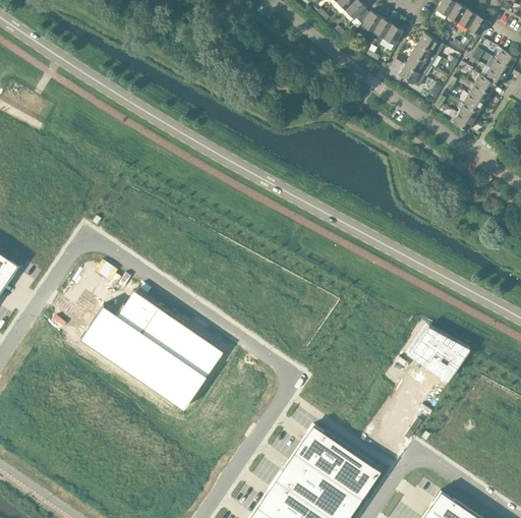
[(339,0),(336,3),(345,11),(355,0),(339,0)]
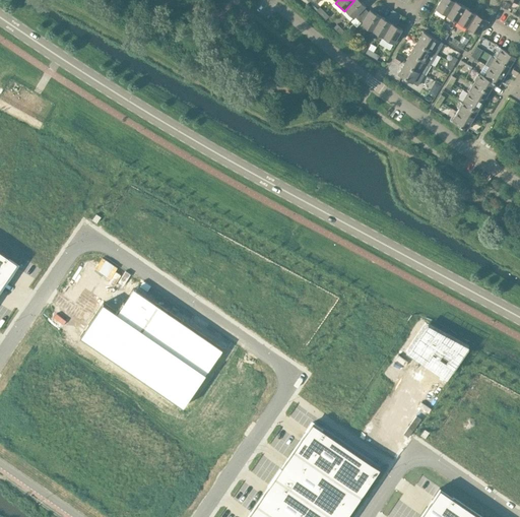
[(356,0),(354,0),(344,11),(353,20),(354,19),(364,10),(366,8),(356,0)]
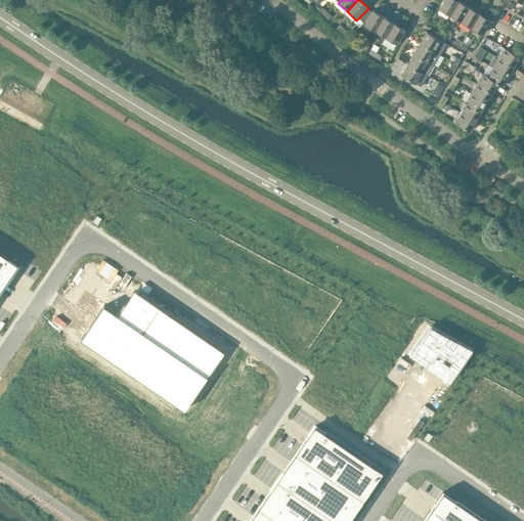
[(449,18),(459,3),(452,0),(445,0),(439,11),(449,18)]
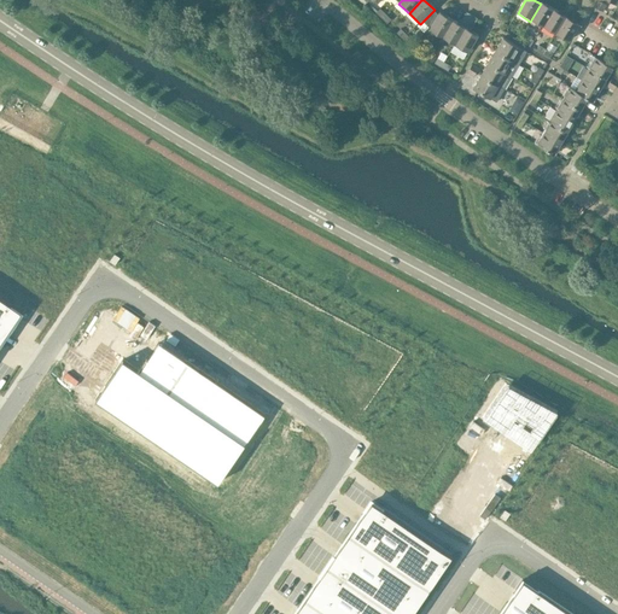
[(530,22),(543,29),(553,11),(541,4),(530,22)]
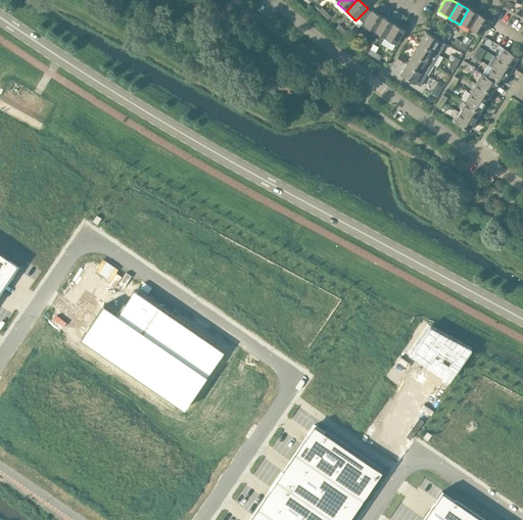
[(460,25),(470,31),(479,16),(468,9),(460,25)]
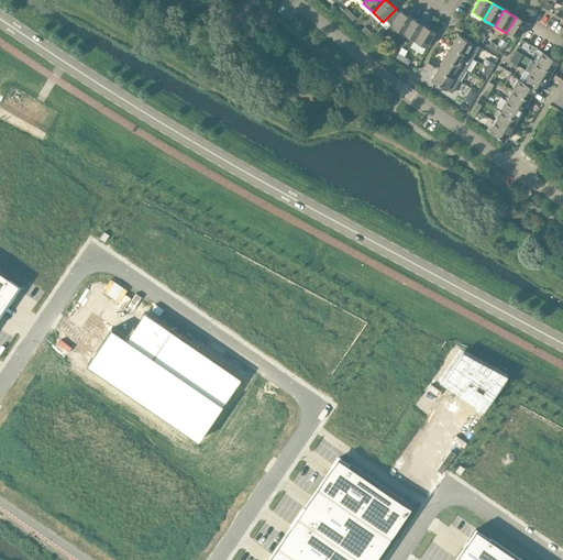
[(403,36),(412,21),(400,13),(399,17),(394,11),(384,21),(392,29),(403,36)]
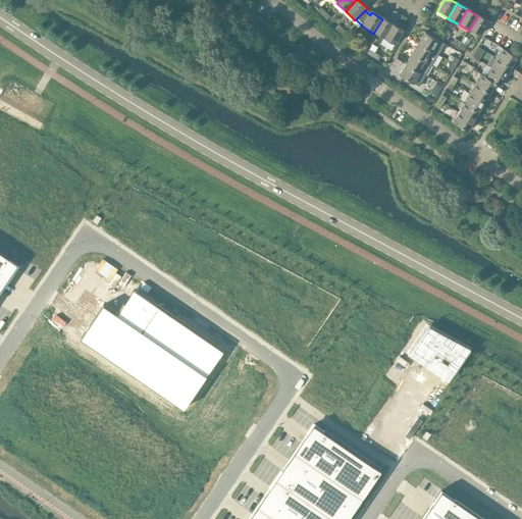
[(478,16),(469,31),(480,37),(488,22),(478,16)]
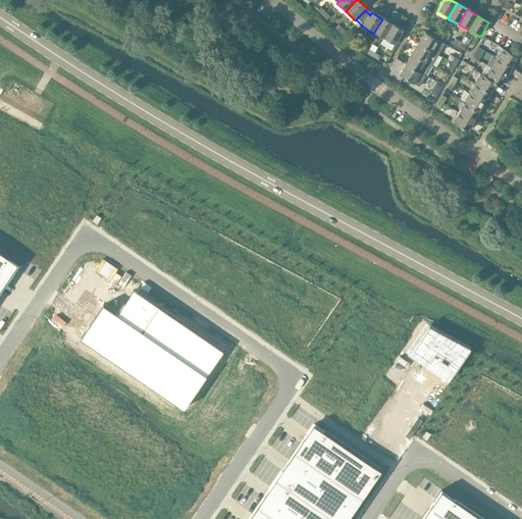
[(373,34),(384,40),(393,26),(382,19),(373,34)]
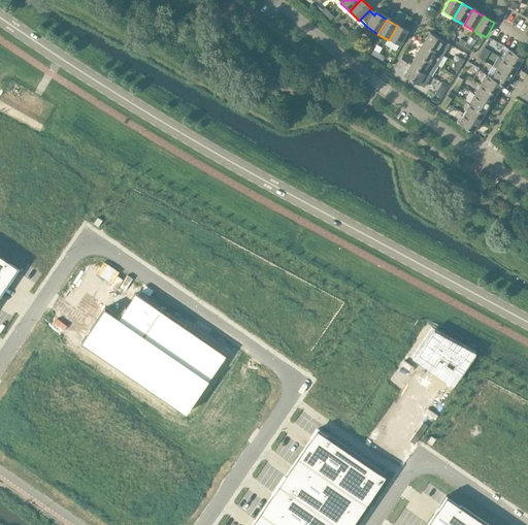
[(397,26),(389,40),(399,46),(408,32),(397,26)]
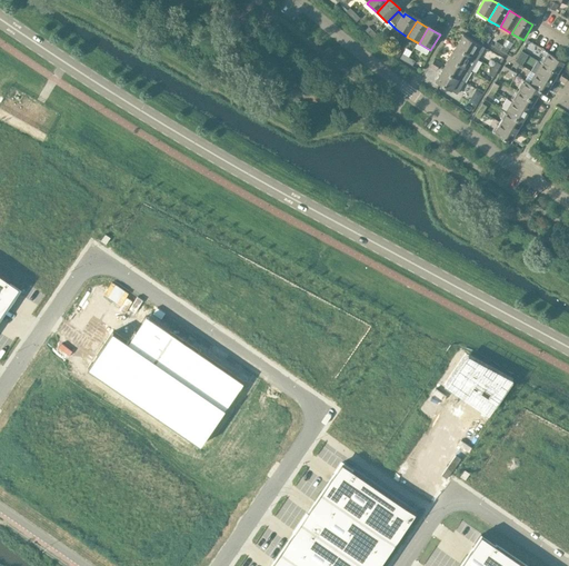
[(370,39),(373,35),(369,29),(365,33),(370,39)]
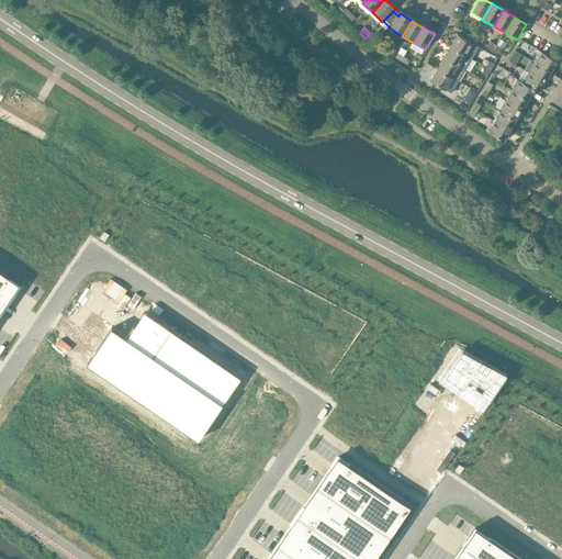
[(374,40),(369,34),(366,38),(369,41),(370,43),(374,40)]
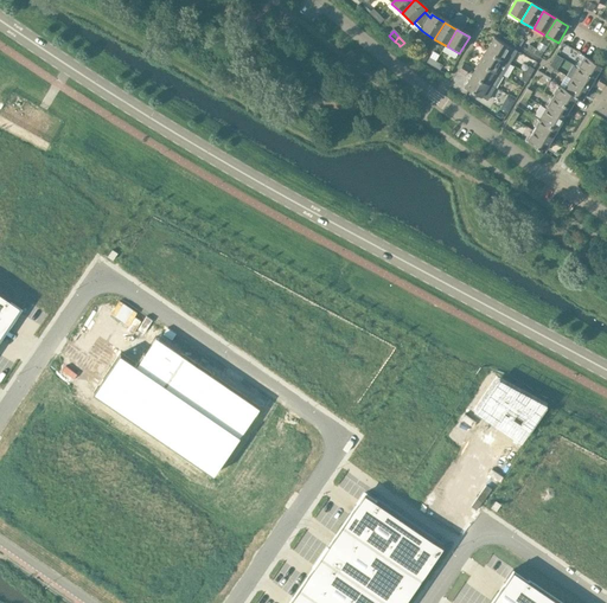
[(486,52),(510,66),(517,53),(511,50),(494,39),(486,52)]
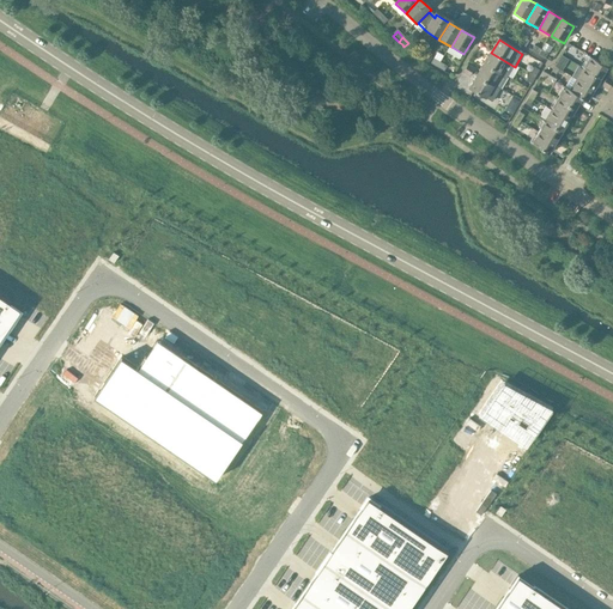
[(508,79),(515,67),(491,53),(484,65),(508,79)]
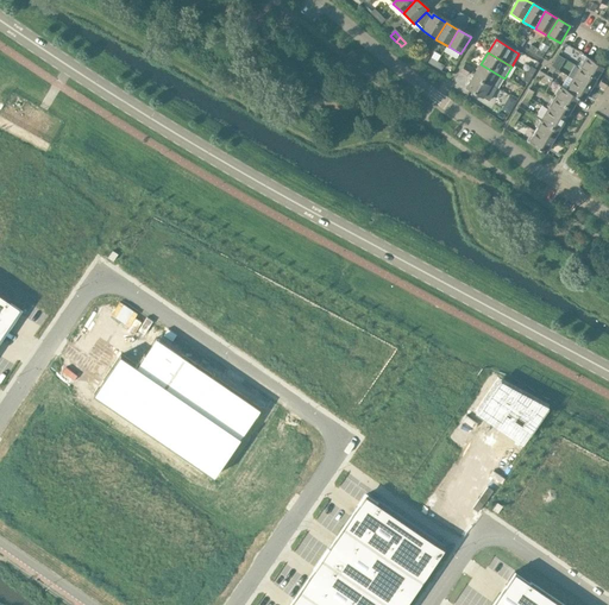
[(579,71),(596,81),(603,69),(586,60),(579,71)]
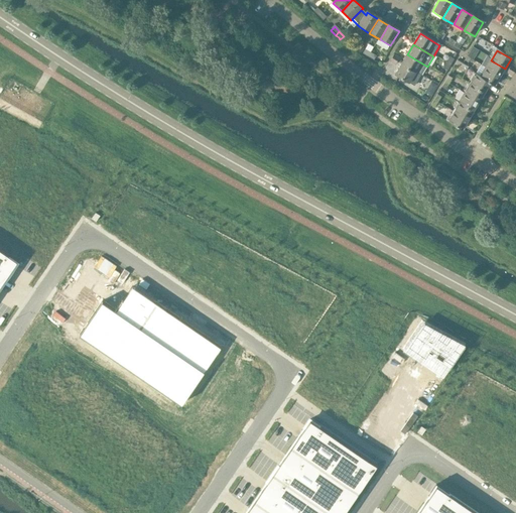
[(407,54),(401,66),(415,74),(415,75),(420,78),(427,67),(407,54)]
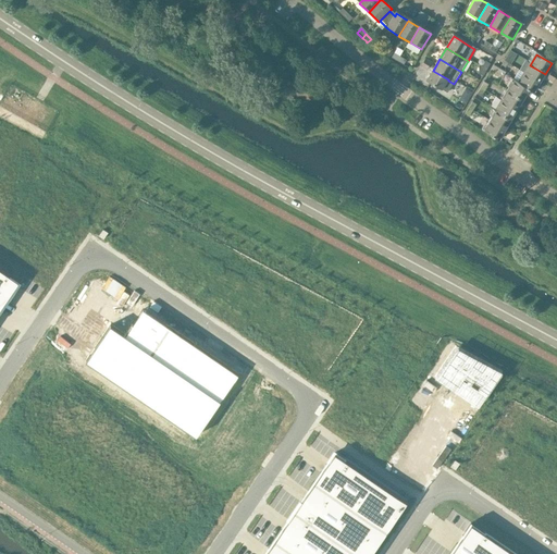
[(485,63),(482,70),(486,72),(493,60),(492,59),(489,65),(485,63)]
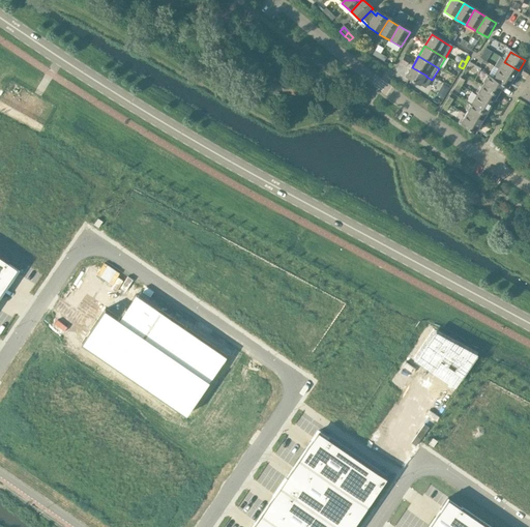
[(498,71),(513,80),(519,70),(504,62),(498,71)]
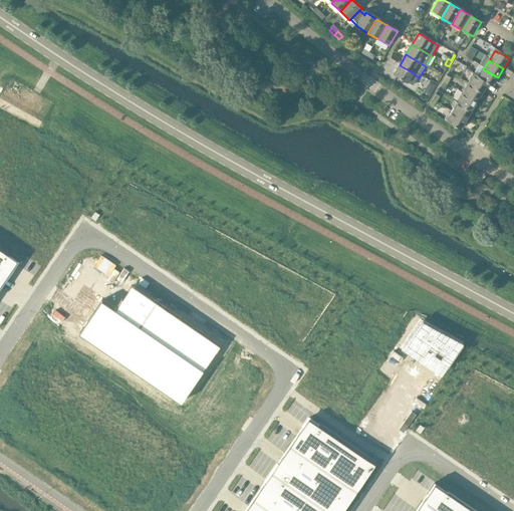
[(414,73),(400,65),(394,76),(408,84),(414,74),(414,73)]
